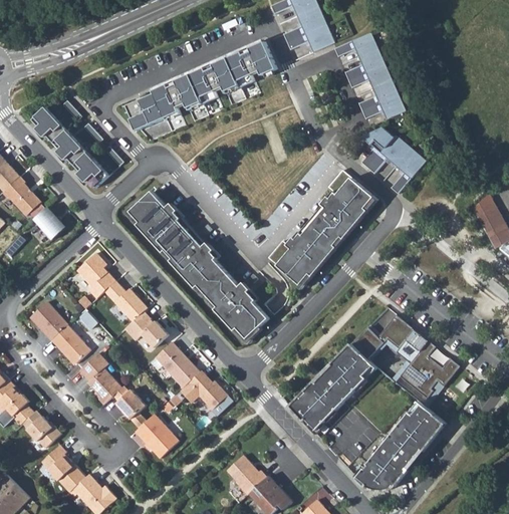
[(282,0),(267,7),(271,15),(289,7),(298,27),(280,35),(287,51),(305,43),(310,53),(331,44),(326,34),(324,35),(317,19),(319,18),(311,0),(282,0)]
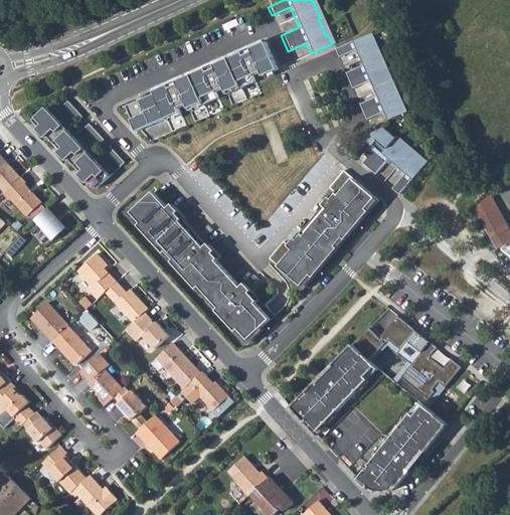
[(327,34),(320,18),(318,19),(325,35),(327,34)]
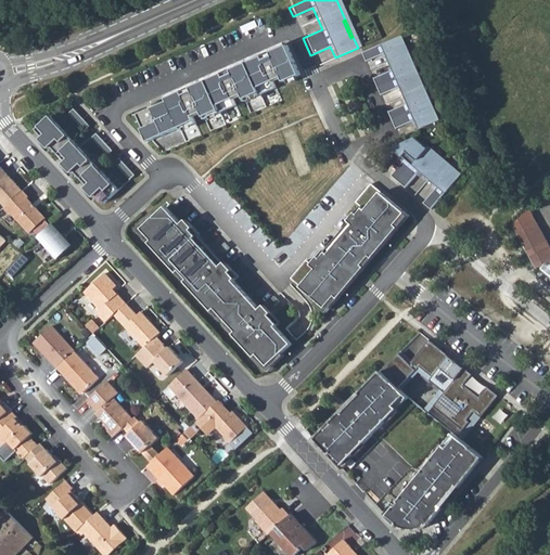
[(435,123),(397,37),(358,54),(362,63),(381,55),(388,72),(370,80),(378,97),(396,89),(404,105),(385,114),(393,130),(411,123),(414,131),(435,123)]
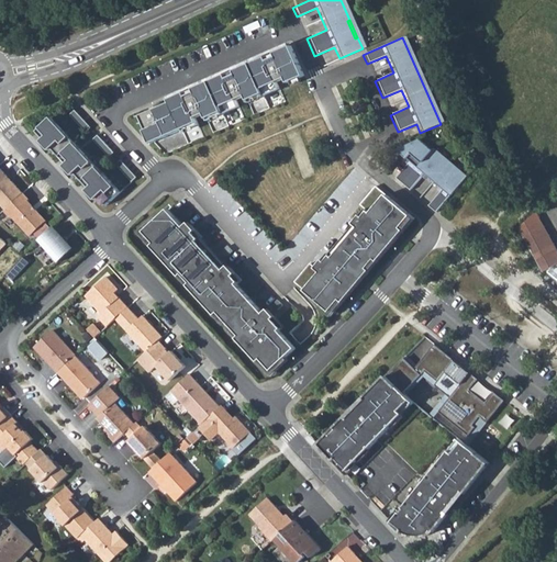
[(138,131),(145,144),(177,130),(178,132),(193,125),(190,119),(199,114),(202,121),(234,108),(232,100),(241,97),(243,103),(275,90),(271,82),(280,79),(282,83),(299,76),(286,46),(164,100),(165,103),(135,115),(142,130),(138,131)]
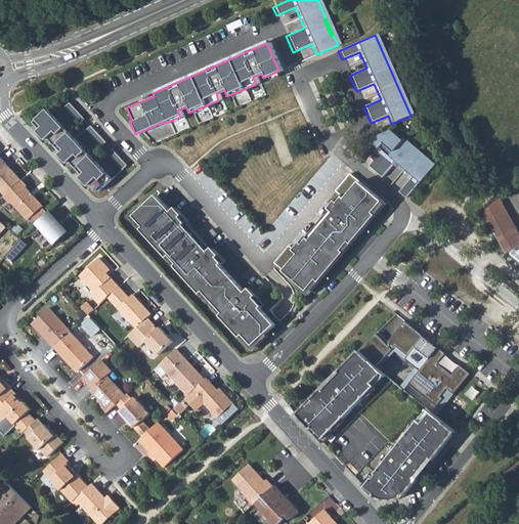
[(60,105),(75,122),(80,118),(65,101),(60,105)]
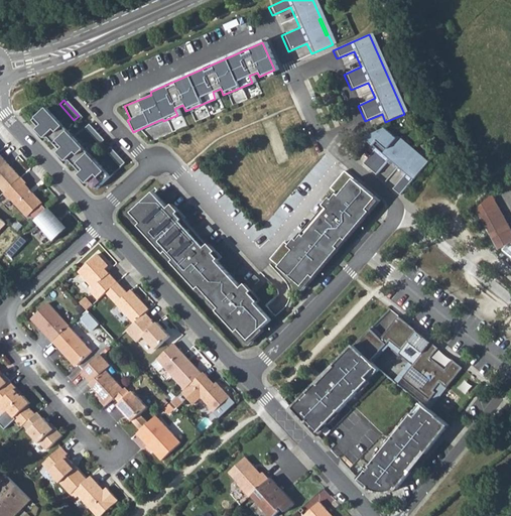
[(42,106),(28,119),(92,187),(106,174),(42,106)]
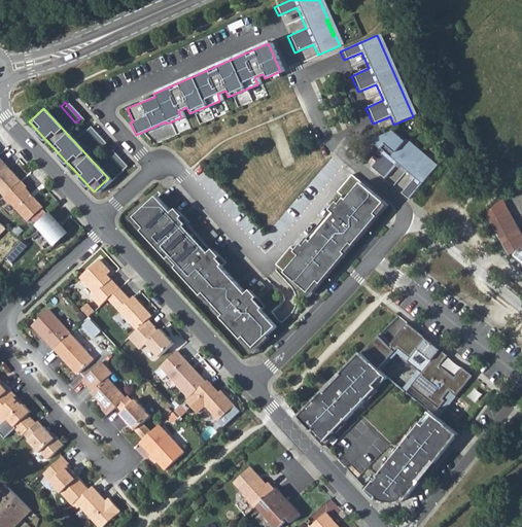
[(82,129),(97,145),(102,141),(87,125),(82,129)]
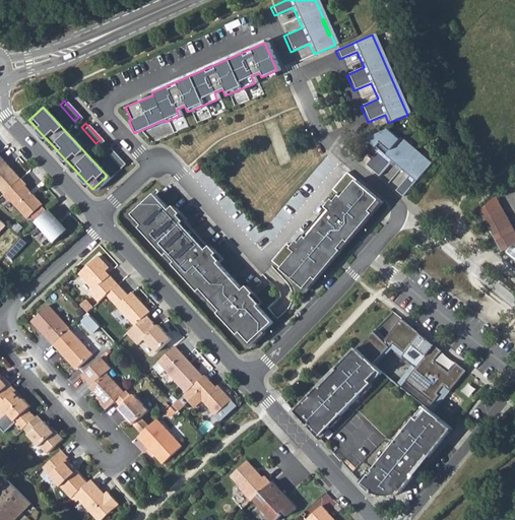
[(394,140),(383,130),(363,140),(375,150),(362,166),(375,177),(388,161),(405,177),(392,192),(399,198),(426,167),(419,160),(420,158),(403,144),(401,146),(394,140)]
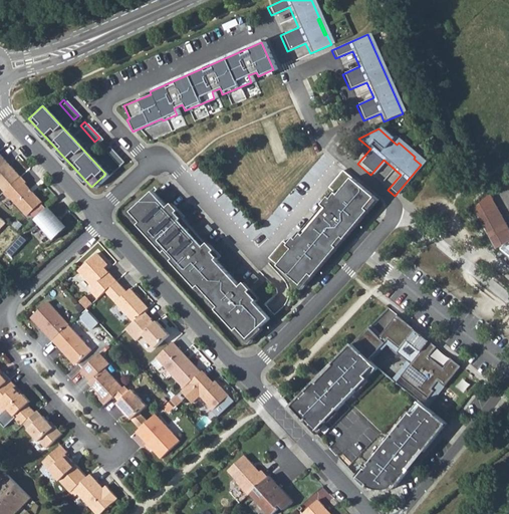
[(105,145),(100,149),(115,165),(119,161),(105,145)]
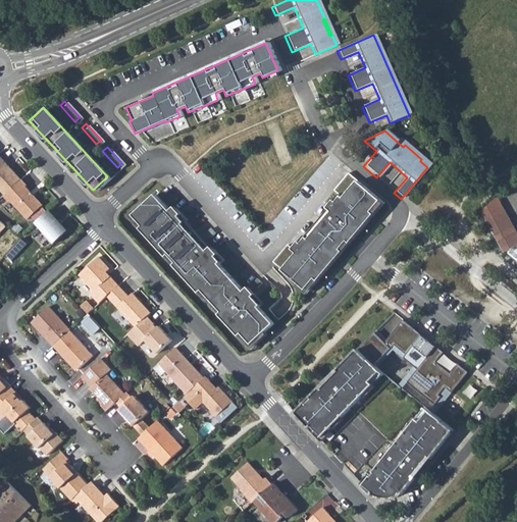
[(0,192),(4,196),(12,188),(20,180),(0,158),(0,192)]
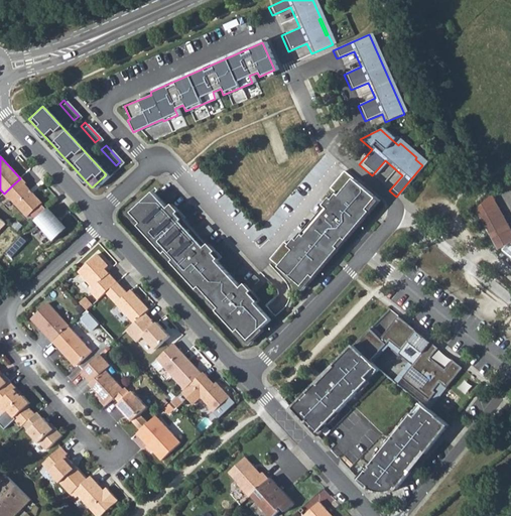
[(415,159),(422,165),(423,163),(416,157),(415,159)]
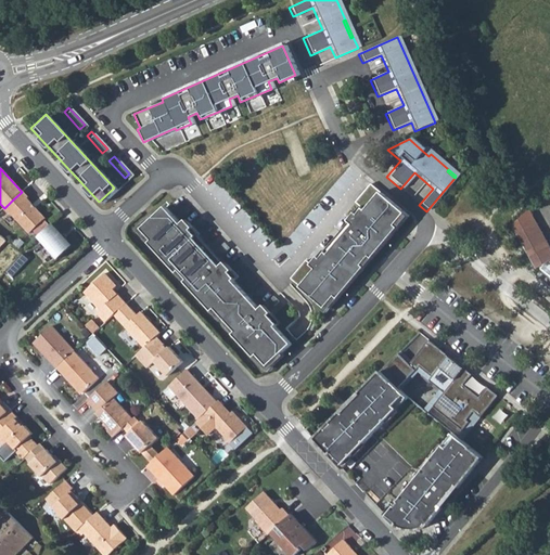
[(302,261),(285,280),(321,309),(337,289),(341,292),(360,269),(358,266),(366,257),(368,259),(387,236),(384,234),(401,215),(367,184),(350,203),(356,208),(358,210),(354,216),(350,214),(344,222),(348,226),(323,256),(321,254),(316,260),(314,258),(307,266),(302,261)]
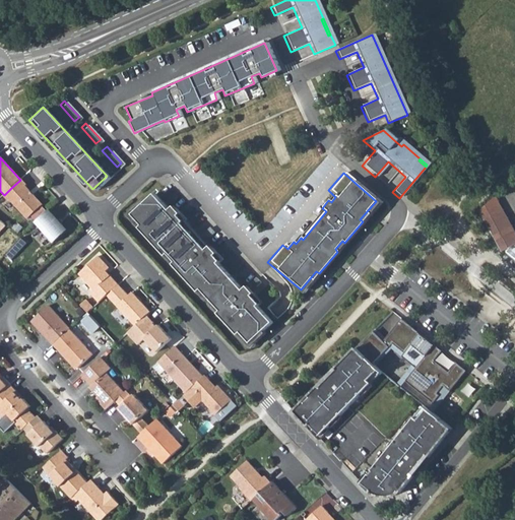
[(12,187),(17,193),(24,187),(25,185),(20,180),(12,187)]
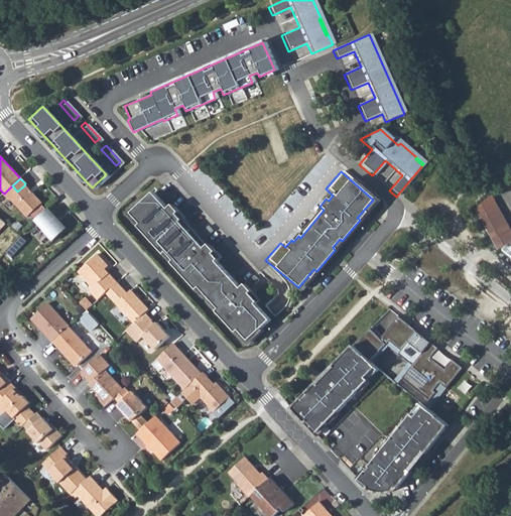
[(17,191),(12,185),(4,194),(2,195),(8,201),(9,199),(26,218),(41,204),(32,194),(31,195),(27,191),(28,190),(24,185),(17,191)]
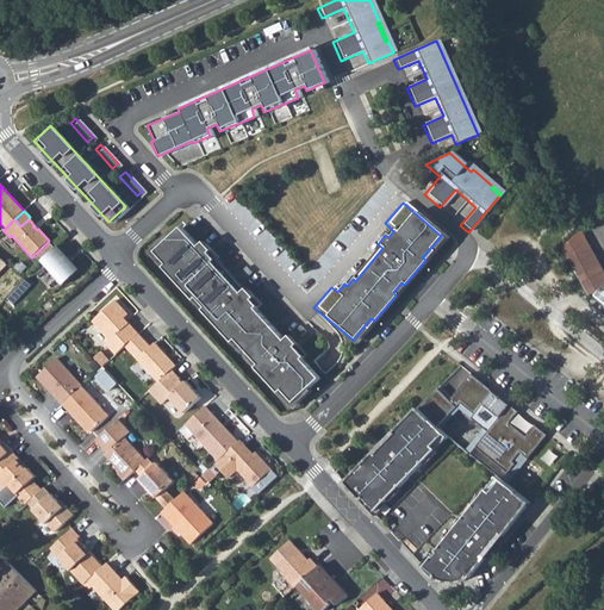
[(180,225),(150,253),(291,403),(319,375),(302,356),(285,337),(255,305),(257,304),(251,297),(254,294),(246,286),(241,291),(212,260),(215,257),(207,250),(211,248),(203,240),(197,244),(180,225)]
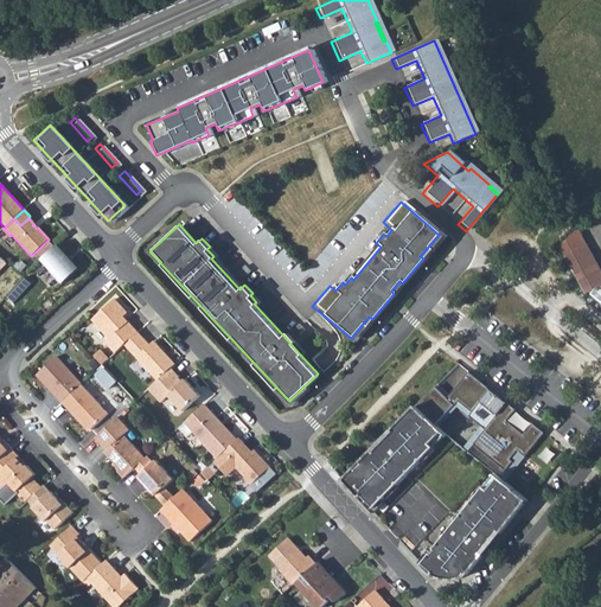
[(555,248),(580,294),(600,281),(600,276),(575,229),(555,248)]
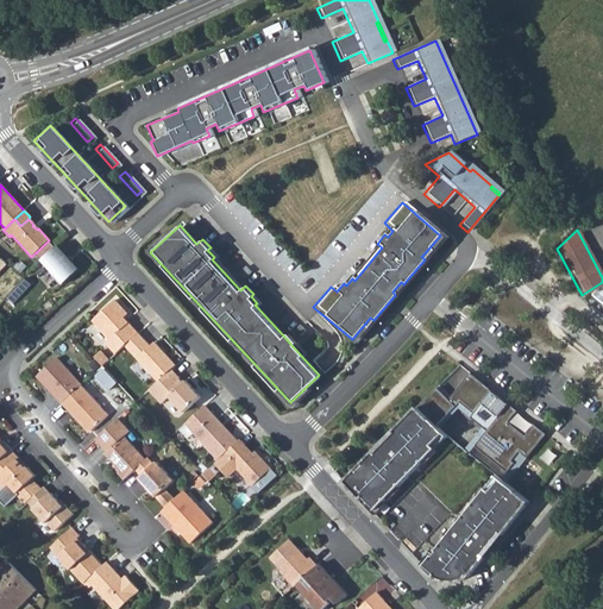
[(421,257),(425,259),(444,238),(440,236),(421,257)]
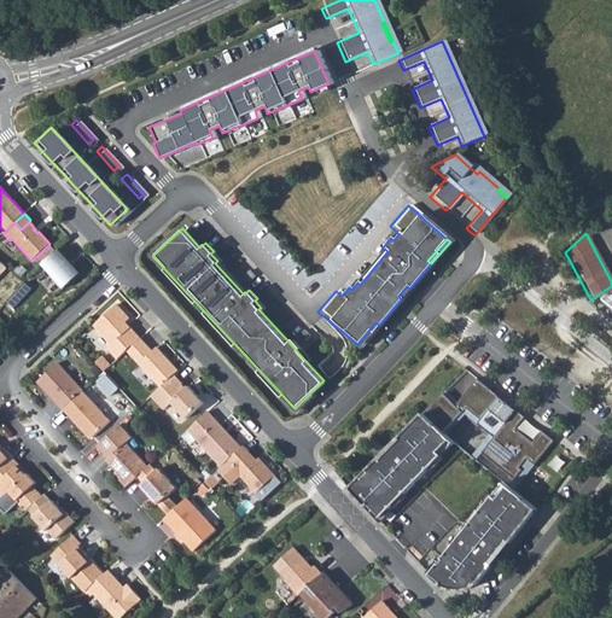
[(47,270),(60,287),(77,273),(56,248),(41,261),(48,269),(47,270)]
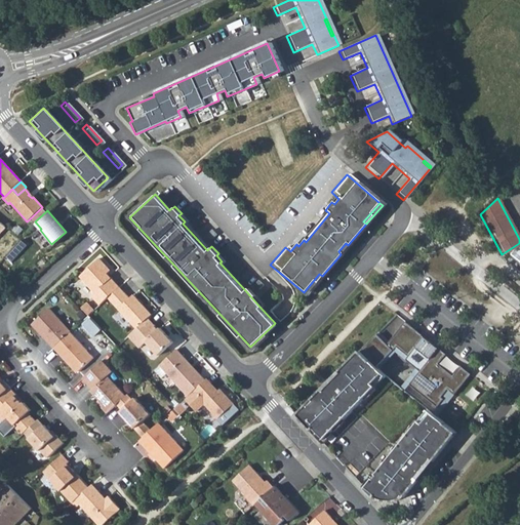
[(206,232),(210,237),(215,232),(211,228),(206,232)]
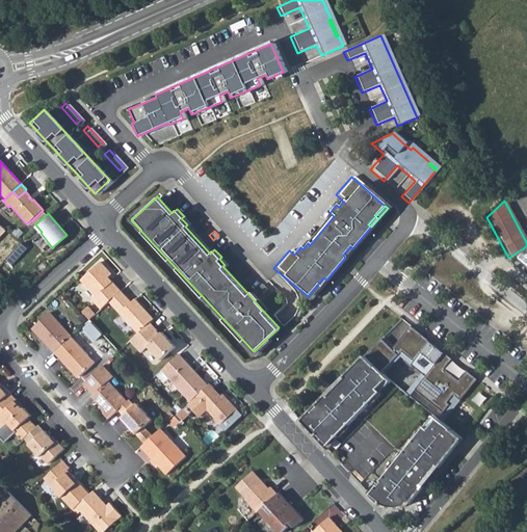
[(17,243),(10,249),(17,255),(23,248),(17,243)]
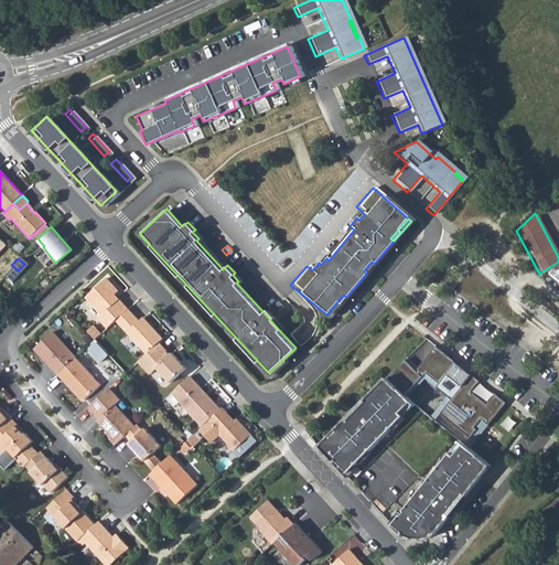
[(364,270),(366,274),(374,264),(372,262),(364,270)]
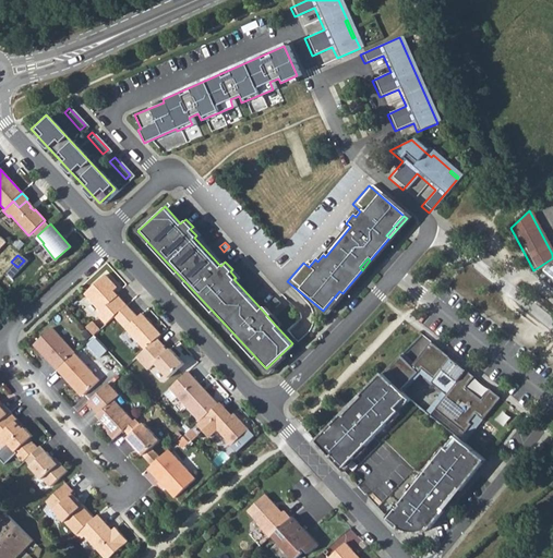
[(96,312),(105,322),(113,314),(125,303),(112,289),(115,287),(112,283),(113,282),(105,273),(84,292),(99,308),(96,312)]
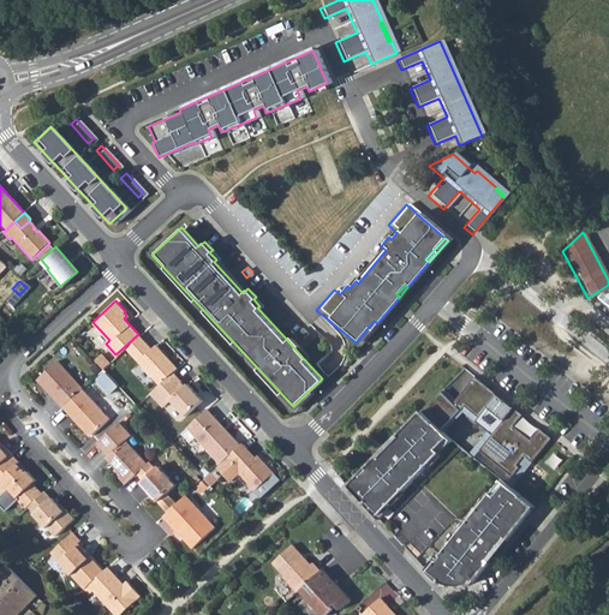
[(356,342),(358,346),(377,323),(374,321),(356,342)]
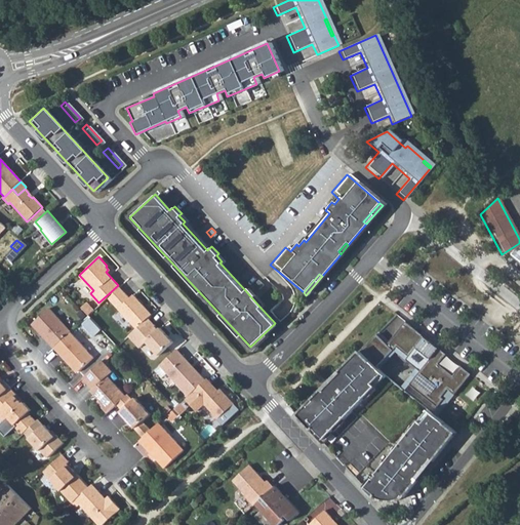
[(253,282),(257,287),(263,282),(258,278),(253,282)]
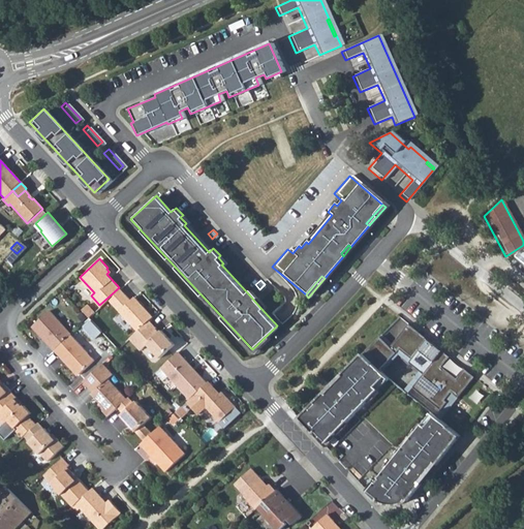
[(129,298),(119,287),(108,298),(136,329),(148,317),(152,314),(142,304),(141,305),(137,302),(137,299),(133,294),(129,298)]
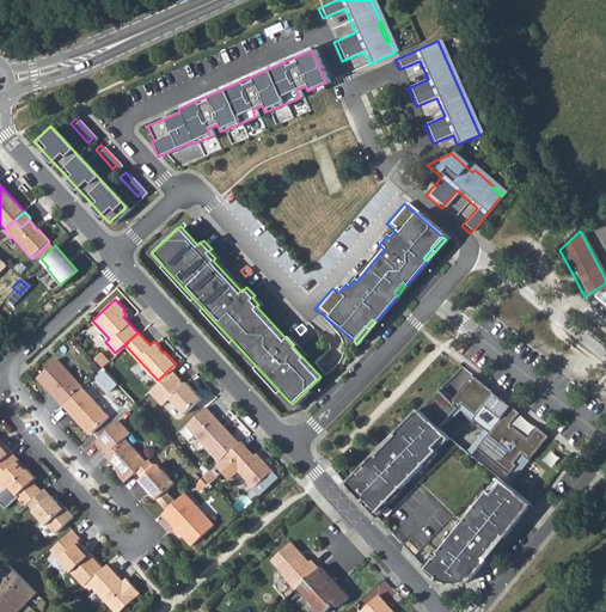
[(291,334),(286,338),(303,357),(305,355),(297,344),(299,342),(291,334)]
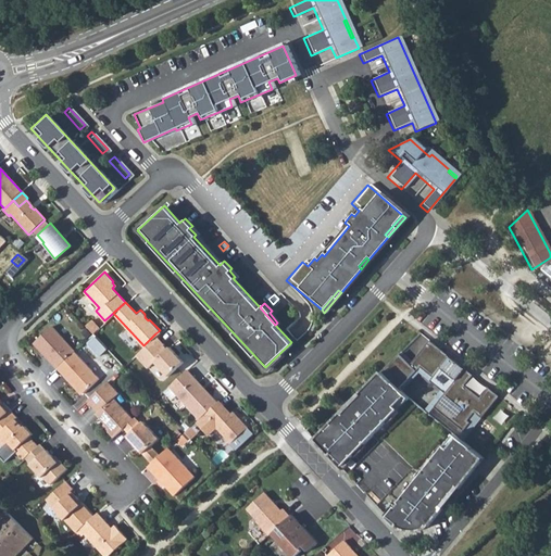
[(90,319),(84,325),(91,332),(98,327),(90,319)]
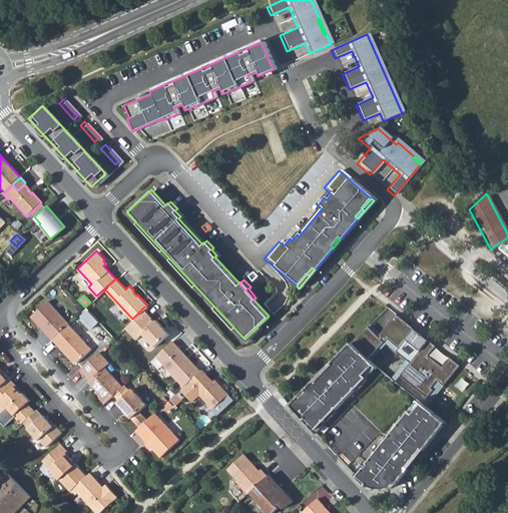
[(66,324),(67,324),(46,301),(29,316),(50,339),(66,324)]
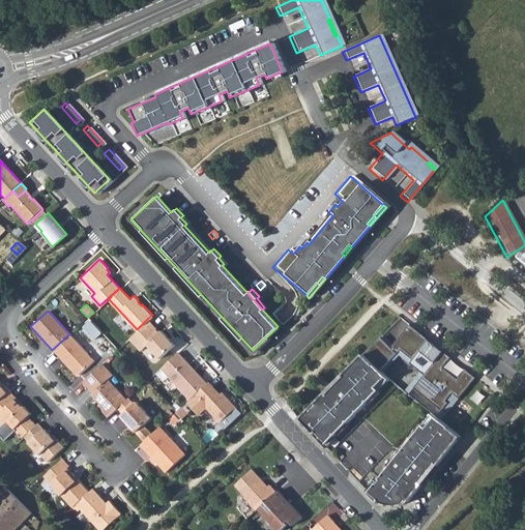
[(137,329),(128,336),(139,347),(145,341),(158,355),(173,341),(159,327),(157,329),(148,318),(137,329)]
